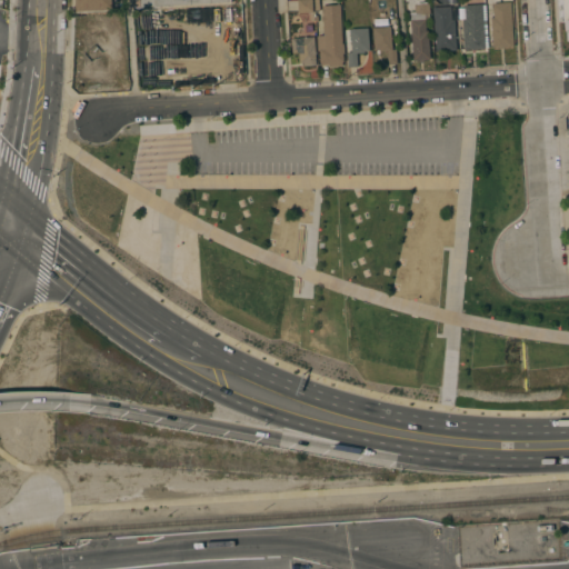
[(75,0),(111,0),(111,9),(76,11),(75,0)]
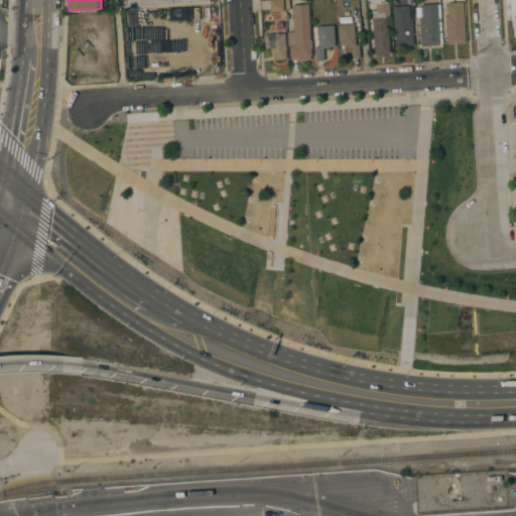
[(283,0),(283,11),(270,12),(269,0),(283,0)]
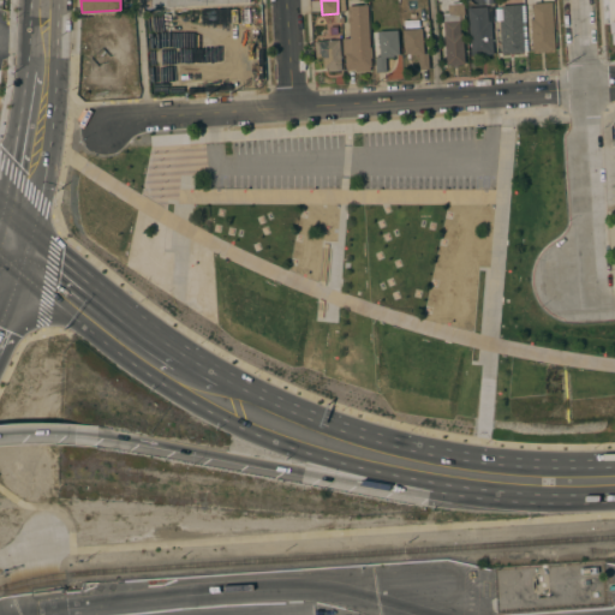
[(532,4),(553,3),(555,49),(544,51),(544,52),(541,52),(541,51),(532,51),(531,18),(533,18),(532,4)]
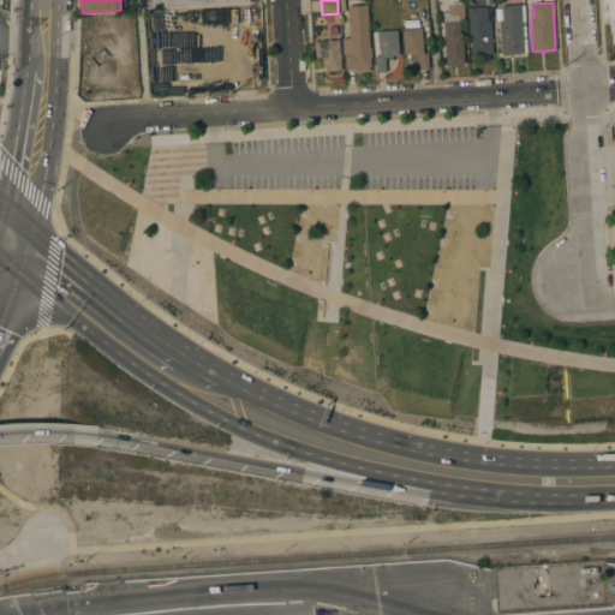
[(446,65),(443,12),(448,11),(448,5),(464,4),(465,21),(459,21),(460,36),(464,36),(465,64),(446,65)]
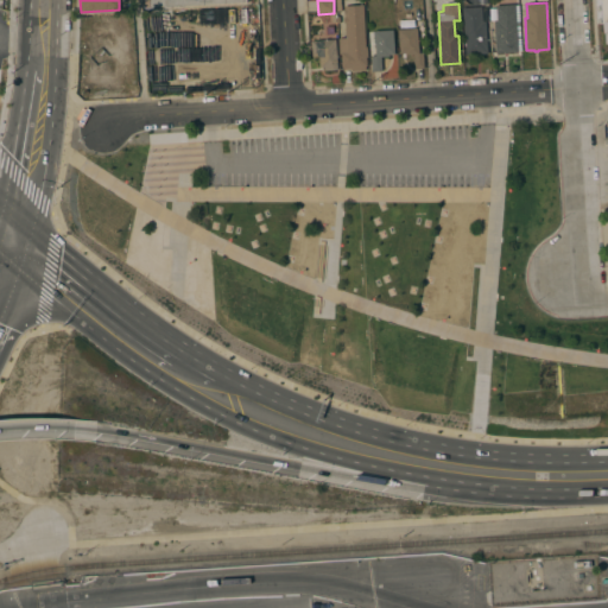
[(496,18),(496,5),(515,4),(515,5),(519,5),(521,50),(518,50),(518,51),(496,52),(494,20),(496,18)]
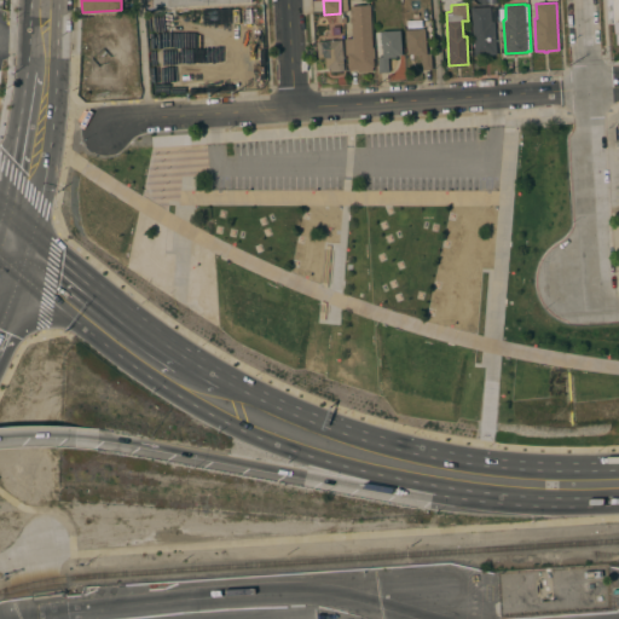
[(372,47),(374,47),(375,58),(374,58),(374,68),(372,68),(372,71),(358,71),(358,70),(348,70),(348,55),(347,55),(346,39),(352,39),(352,23),(350,23),(350,18),(351,18),(351,6),(370,5),(372,47)]
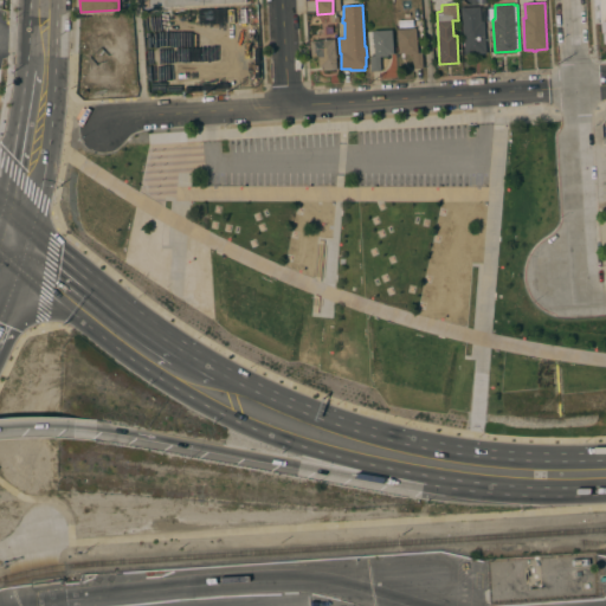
[(481,7),(482,20),(484,21),(487,52),(464,55),(461,7),(481,7)]
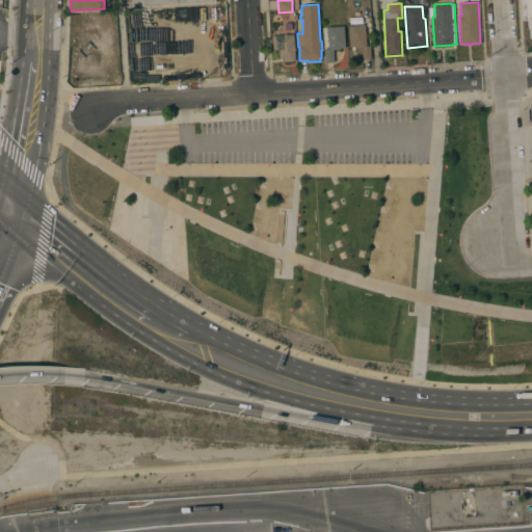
[(366,25),(367,46),(371,46),(371,59),(363,59),(362,48),(355,48),(354,46),(350,46),(349,26),(366,25)]
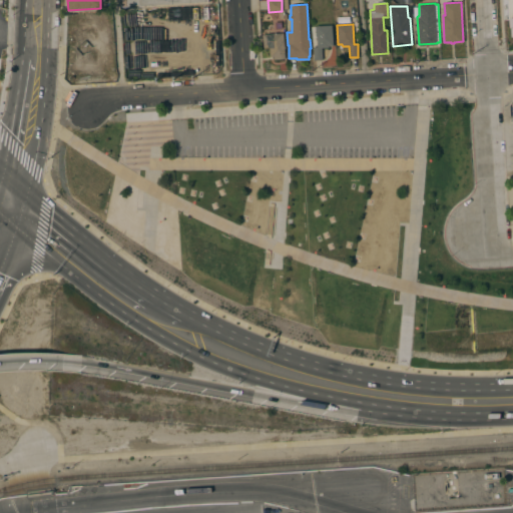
[(316,26),(332,25),(334,45),(329,46),(329,47),(322,48),(323,59),(314,60),(314,47),(317,47),(316,26)]
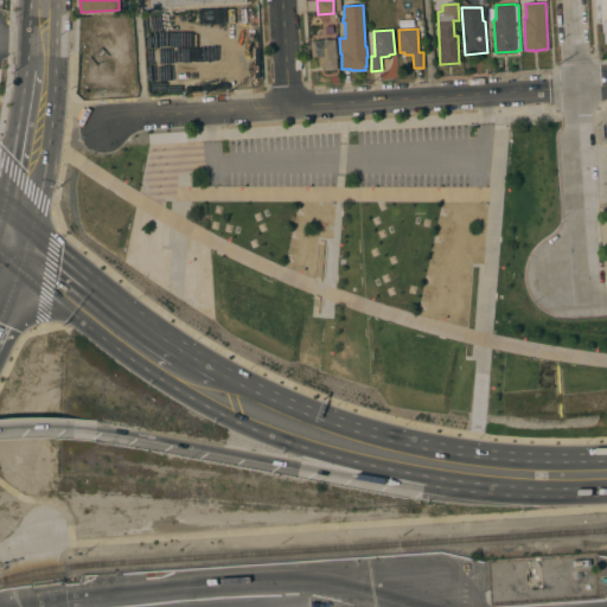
[(337,69),(324,70),(324,66),(319,66),(318,56),(312,56),(311,40),(336,39),(337,69)]
